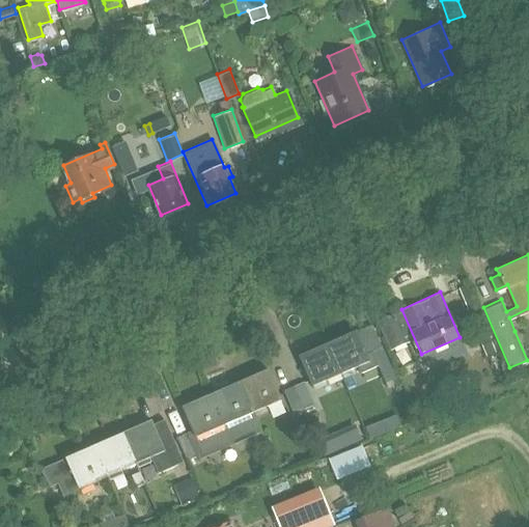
[(376,319),(389,349),(408,340),(394,310),(376,319)]
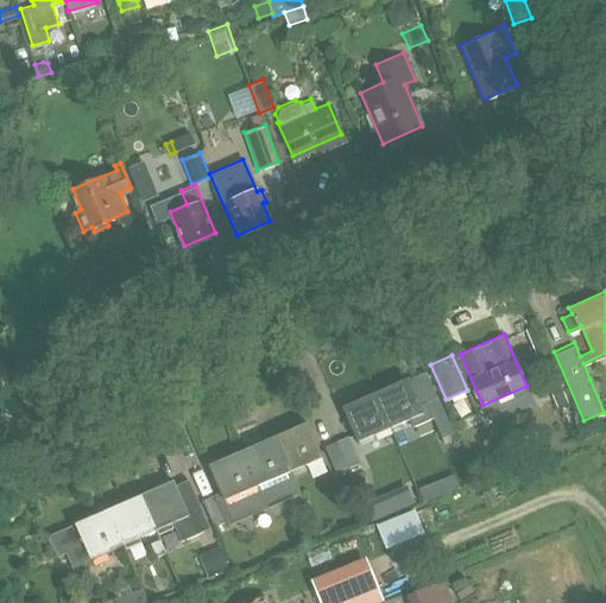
[(547,380),(548,379),(559,374),(553,361),(541,366),(547,380)]
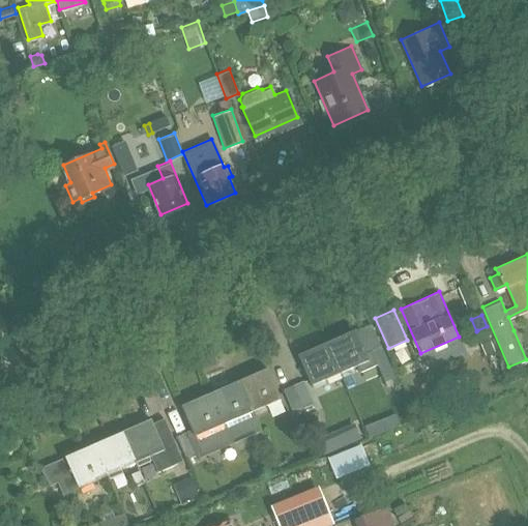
[(326,341),(340,372),(369,358),(355,328),(326,341)]
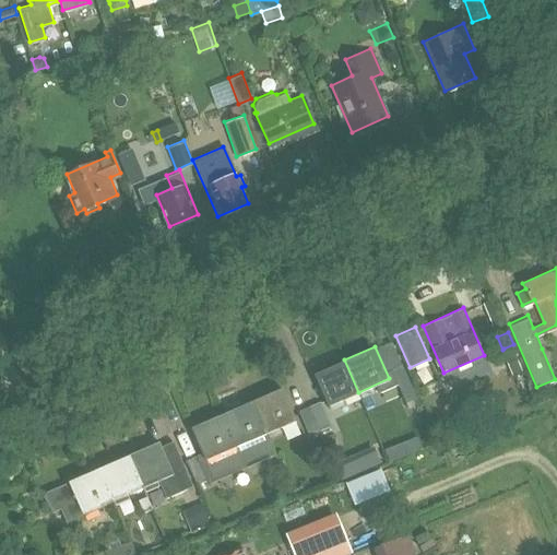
[(521,369),(512,352),(502,356),(511,374),(521,369)]
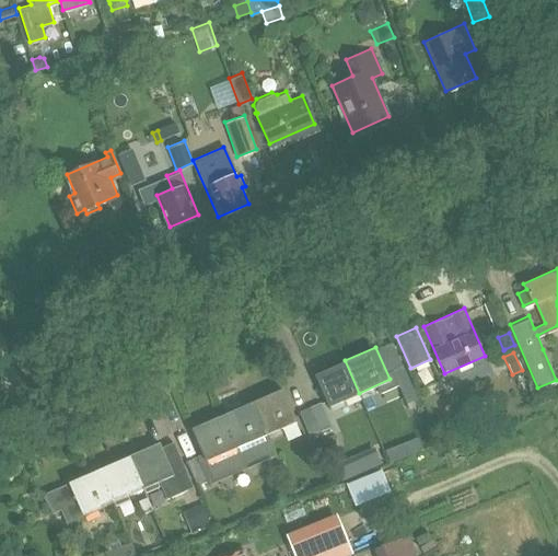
[(314,374),(328,406),(359,393),(345,360),(314,374)]
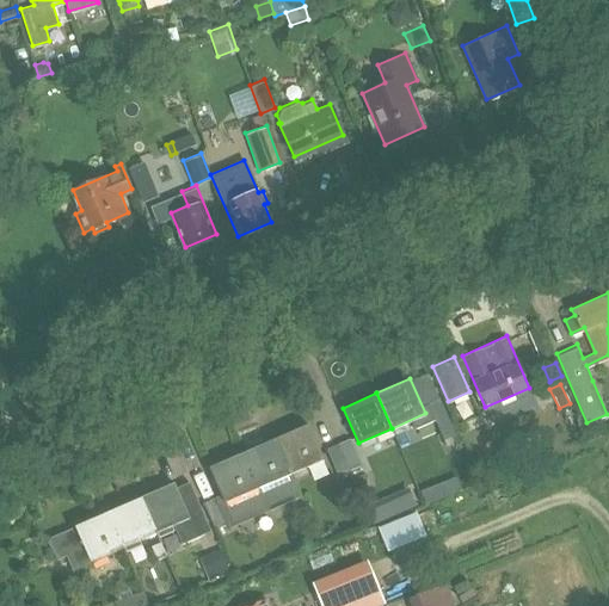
[(426,402),(442,437),(455,432),(440,396),(426,402)]
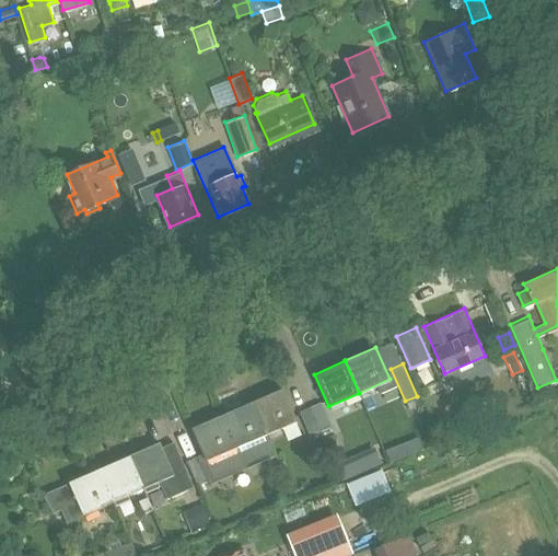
[(282,387),(252,402),(266,433),(297,420),(282,387)]
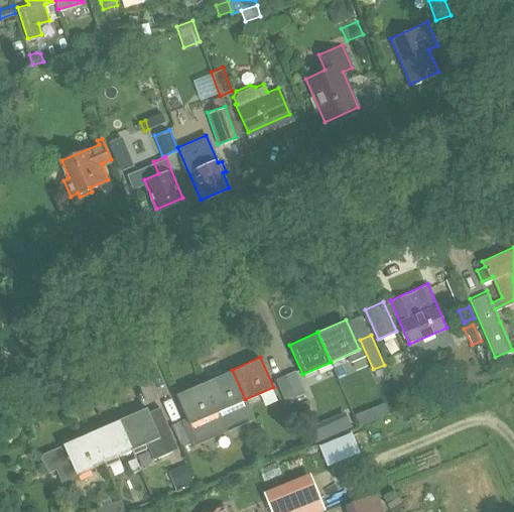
[(284,373),(294,395),(304,391),(294,368),(284,373)]
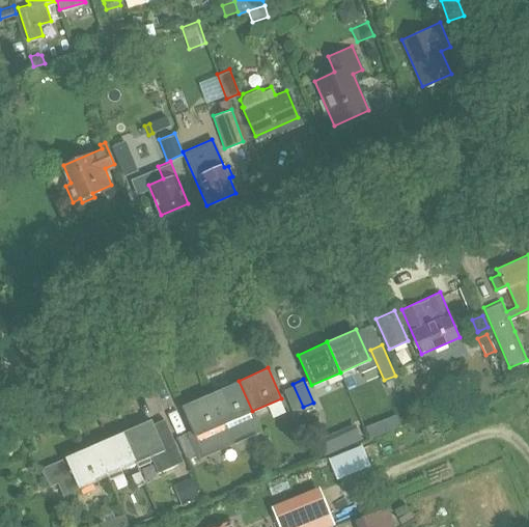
[(210,393),(231,442),(260,431),(252,411),(239,381),(210,393)]
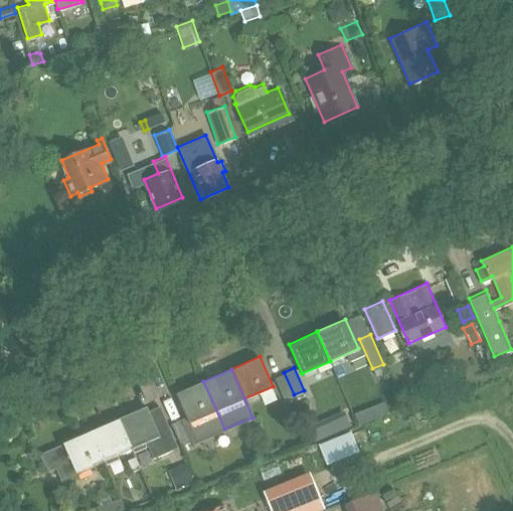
[(274,376),(284,399),(294,394),(284,372),(274,376)]
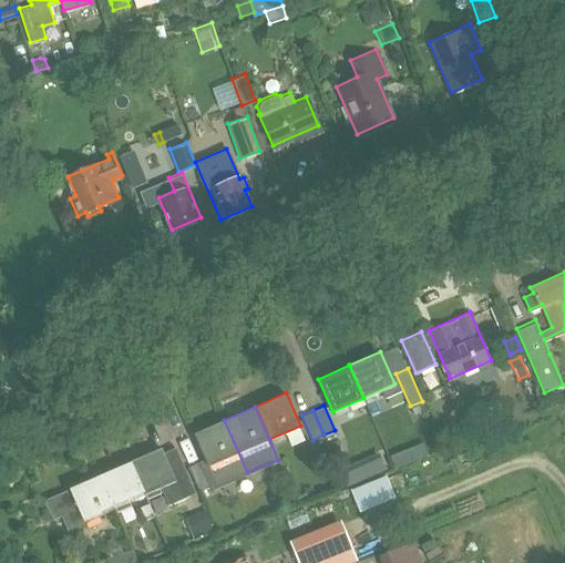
[(187,464),(198,489),(209,484),(211,489),(247,472),(224,420),(194,433),(204,457),(187,464)]
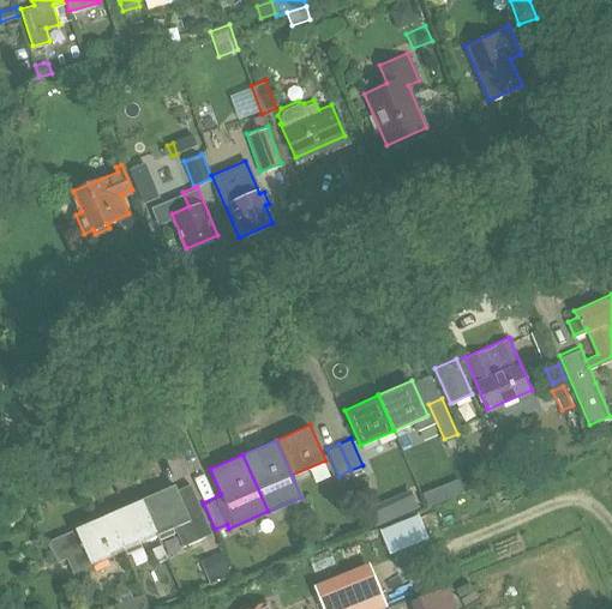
[(174,483),(141,499),(156,534),(174,525),(183,544),(207,534),(204,530),(209,528),(189,483),(177,488),(174,483)]
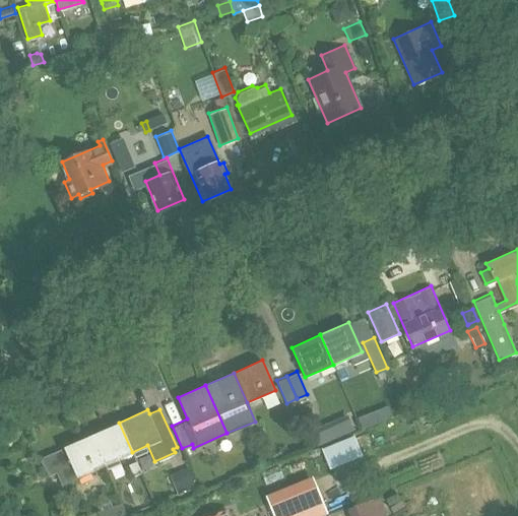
[(91,435),(105,464),(132,452),(119,423),(91,435)]
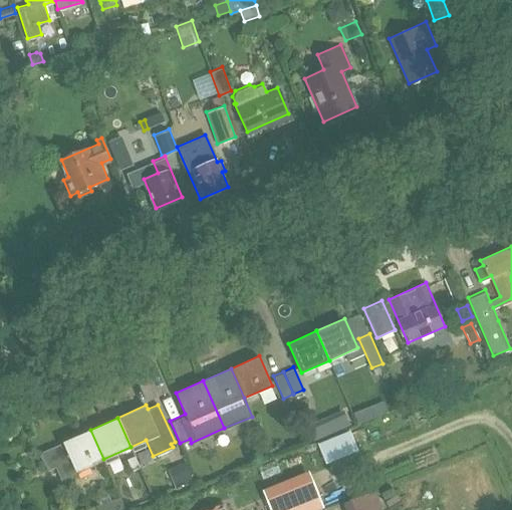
[(320,418),(305,425),(312,439),(326,433),(320,418)]
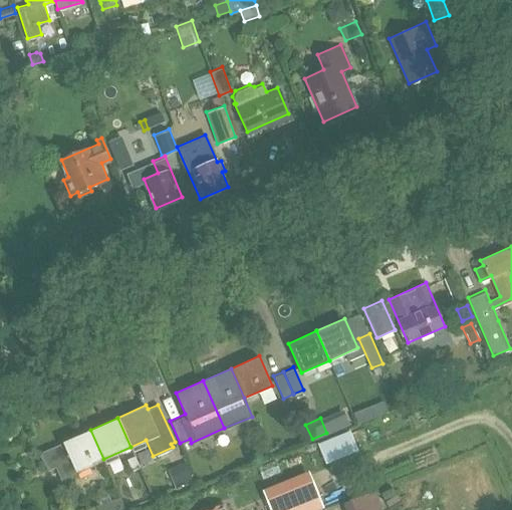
[(55,466),(60,478),(103,459),(90,430),(40,451),(47,469),(55,466)]
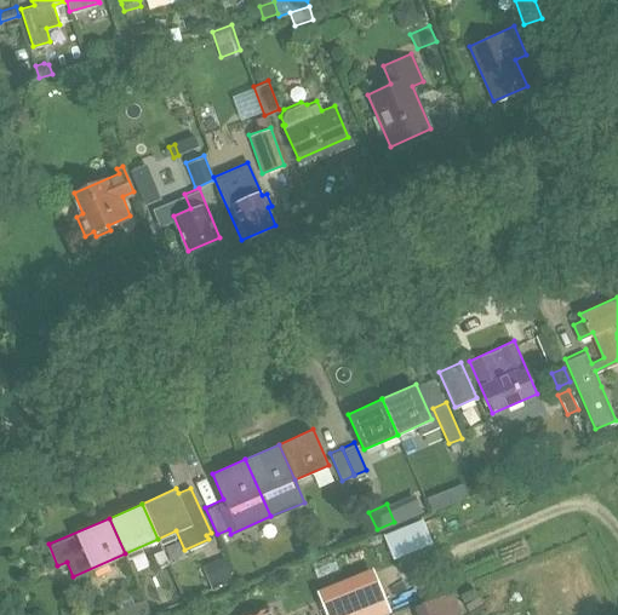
[(376,540),(385,564),(430,547),(421,522),(376,540)]
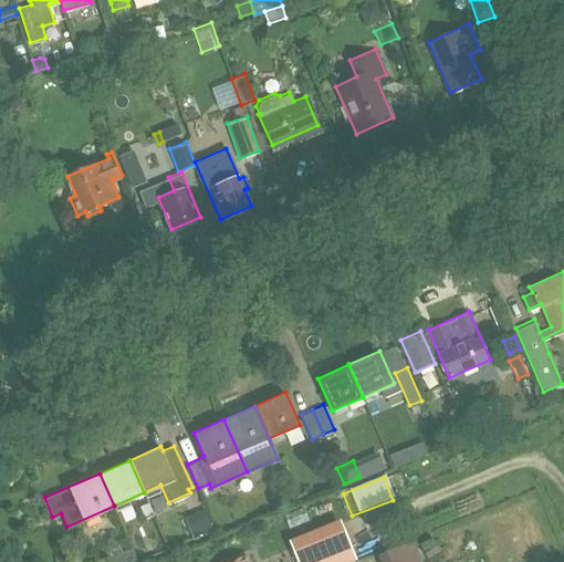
[(299,501),(309,497),(305,489),(295,493),(299,501)]
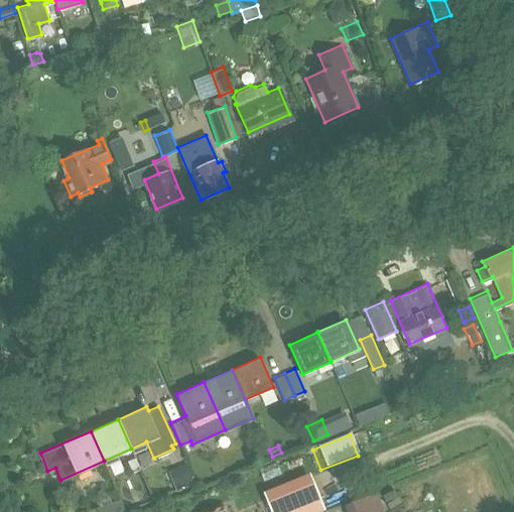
[(127,460),(132,471),(139,468),(134,456),(127,460)]
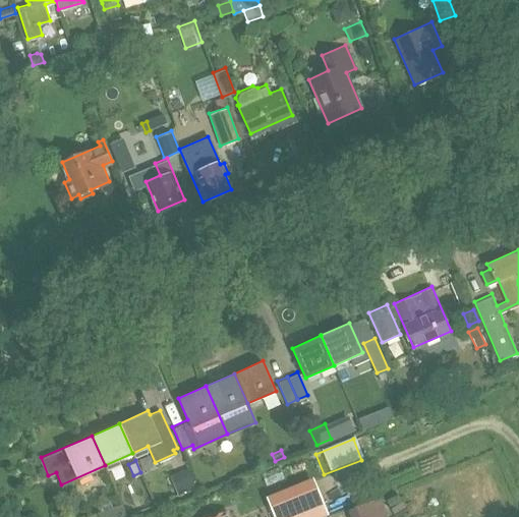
[(169,473),(177,493),(193,486),(186,467),(169,473)]
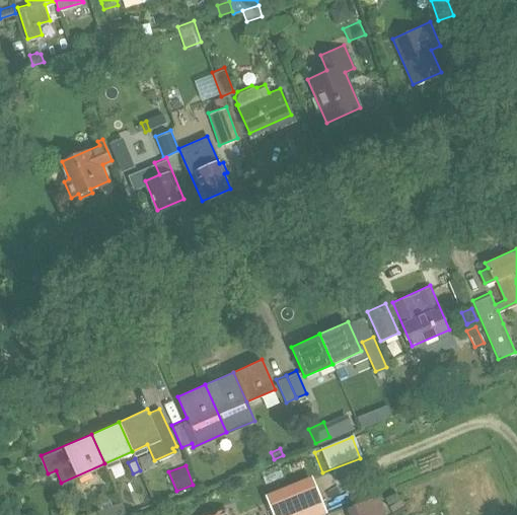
[(311,475),(264,495),(272,514),(316,514),(325,512),(311,475)]
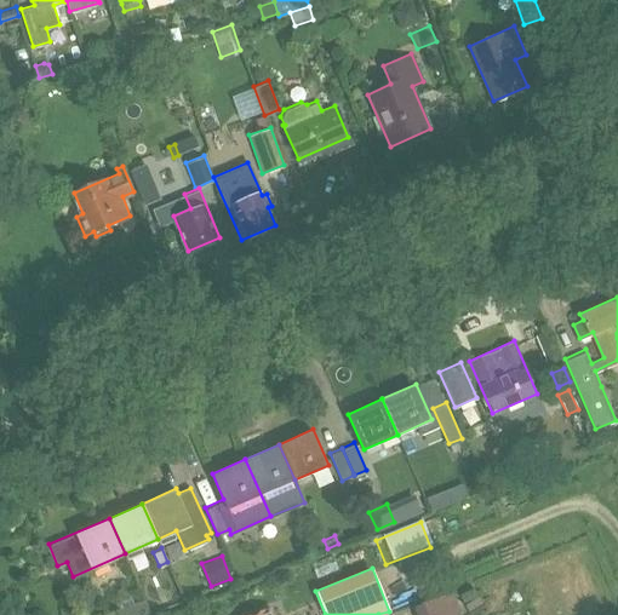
[(413,607),(416,614),(462,614),(452,591),(413,607)]
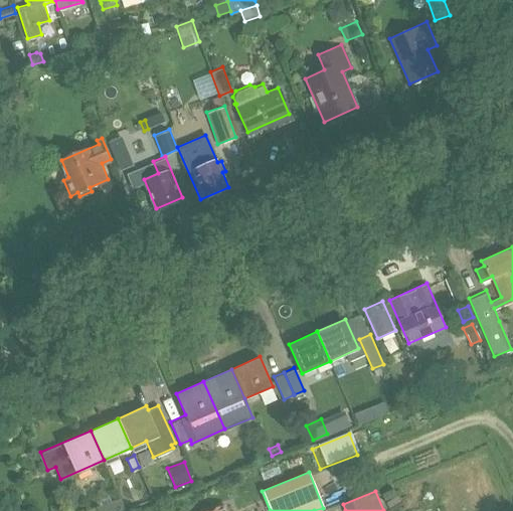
[(81,510),(112,510),(124,506),(120,496),(93,507),(81,510)]
